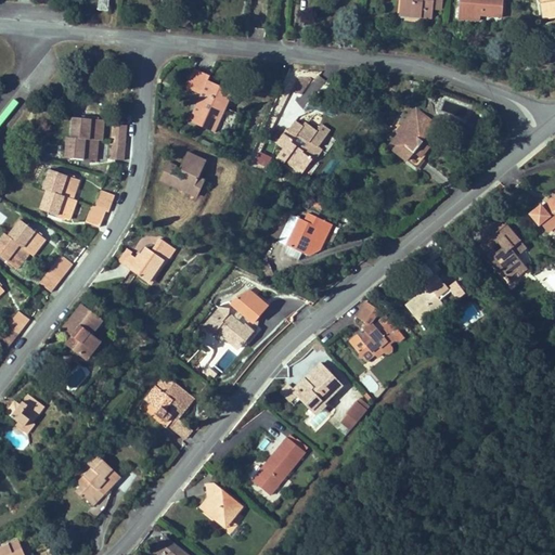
[(108,11),(108,0),(99,0),(98,10),(108,11)]
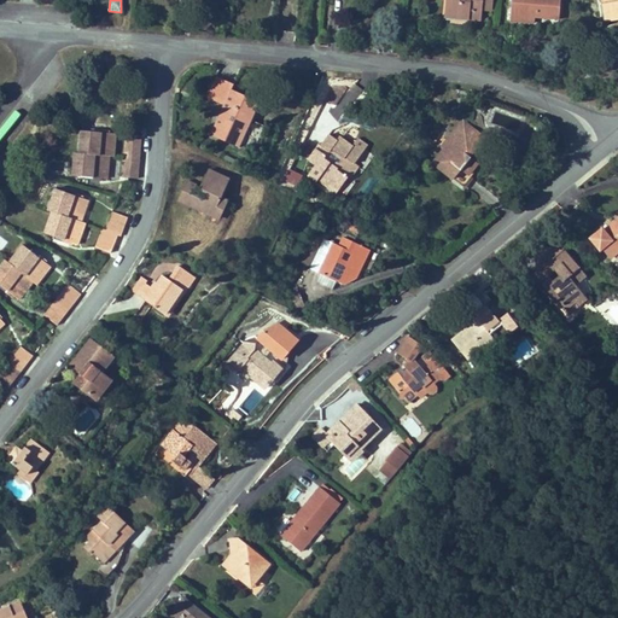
[(445,0),(444,17),(468,19),(470,11),(482,12),(482,0),(445,0)]
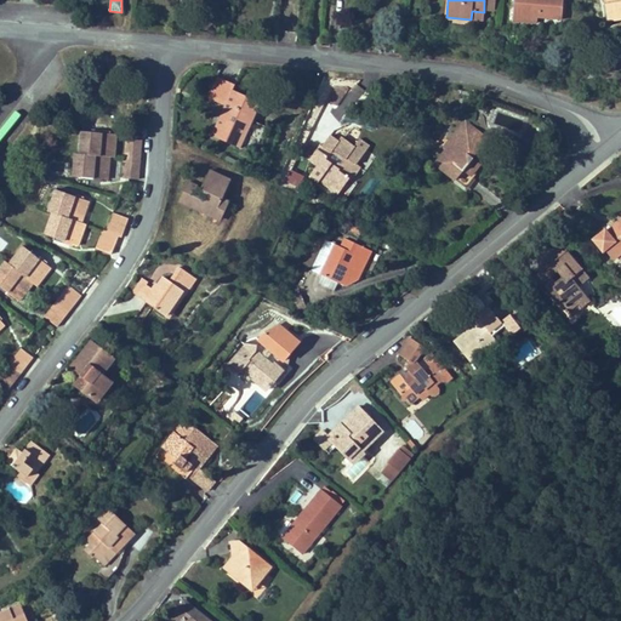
[(563,0),(513,0),(512,21),(537,23),(537,17),(562,20),(563,0)]
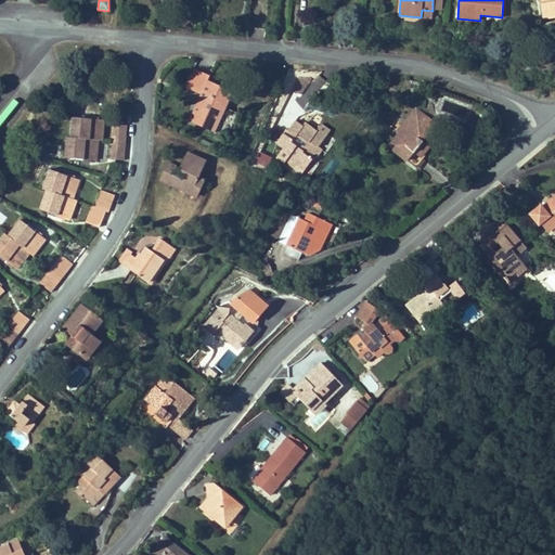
[(554,0),(539,0),(542,20),(554,16),(554,0)]
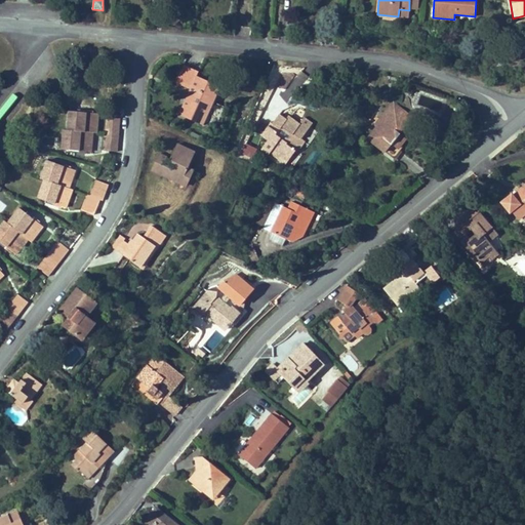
[(216,85),(205,80),(203,83),(195,80),(196,76),(198,72),(184,65),(176,80),(182,83),(180,85),(190,89),(189,92),(192,93),(189,99),(186,98),(178,115),(199,124),(216,85)]
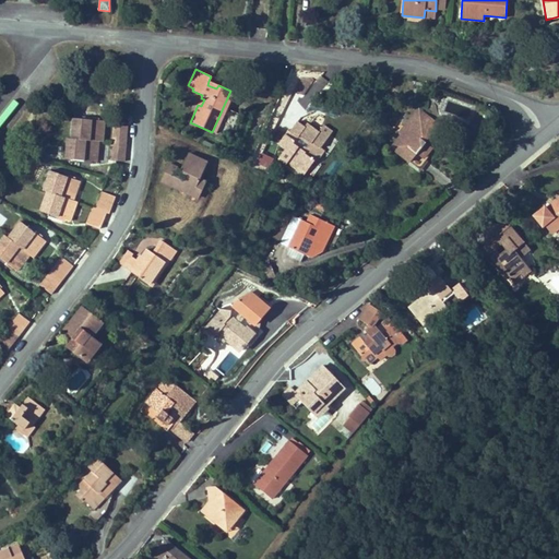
[(312,78),(300,76),(294,90),(304,95),(314,80),(312,78)]
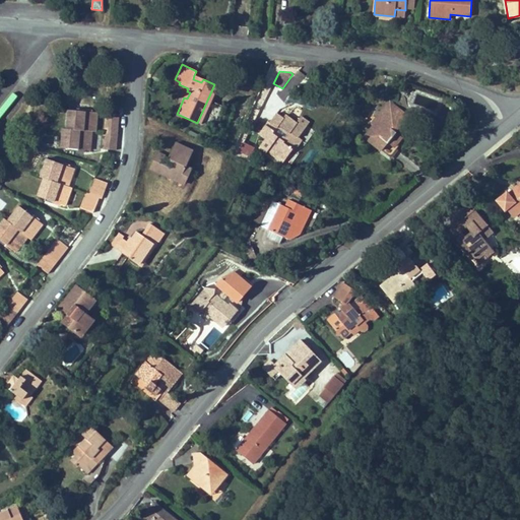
[(201,124),(218,86),(214,84),(197,123),(201,124)]
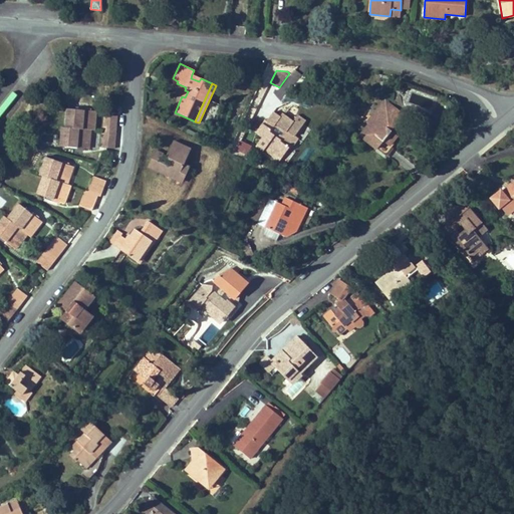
[(390,130),(401,115),(392,108),(392,103),(387,104),(383,101),(372,116),(376,119),(372,124),(370,123),(360,136),(377,149),(383,142),(389,146),(397,136),(392,131),(390,130)]
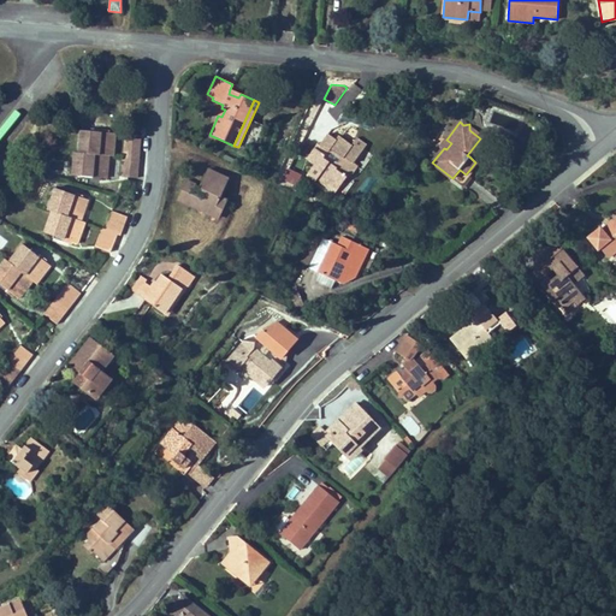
[(485,137),(469,124),(469,130),(480,138),(467,155),(469,157),(485,137)]
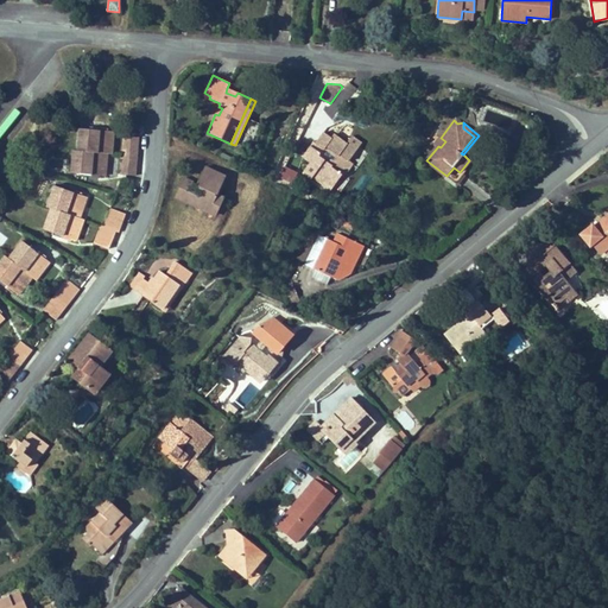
[(113,143),(114,132),(80,128),(78,151),(74,151),(71,173),(106,176),(107,165),(102,165),(103,153),(108,154),(108,143),(113,143)]
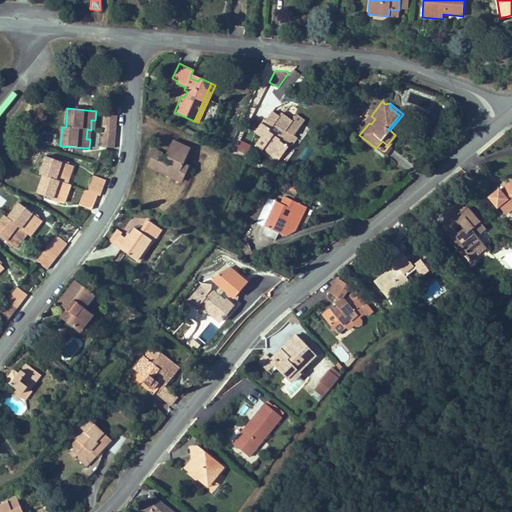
[(292,121),(281,113),(279,116),(272,111),(265,121),(267,122),(264,125),(262,123),(255,132),(261,137),(255,145),(262,151),(263,149),(278,160),(288,147),(281,142),(288,132),(293,136),(294,135),(305,120),(297,114),(292,121)]
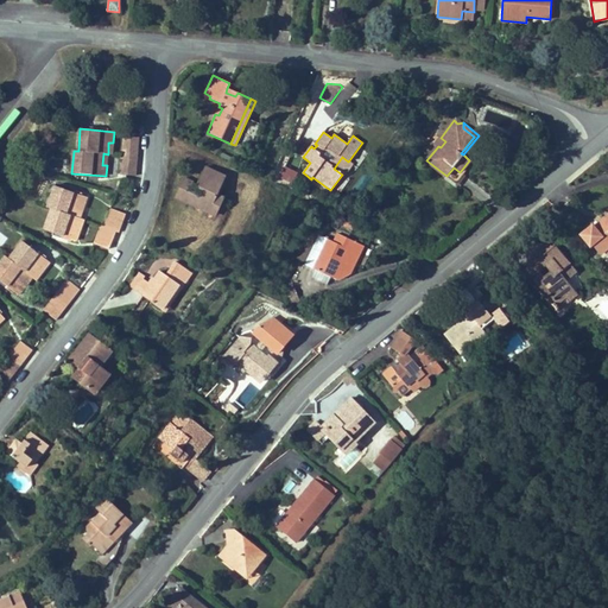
[(137,176),(139,137),(124,135),(120,175),(137,176)]
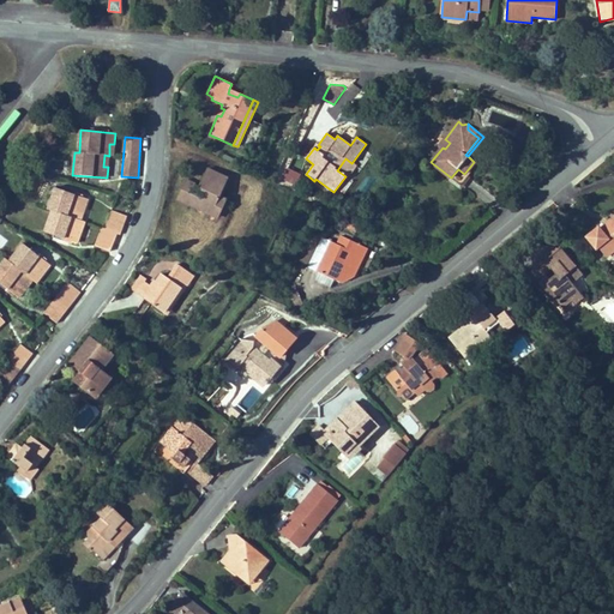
[(318,145),(309,138),(299,154),(306,158),(314,148),(317,150),(320,146),(318,145)]
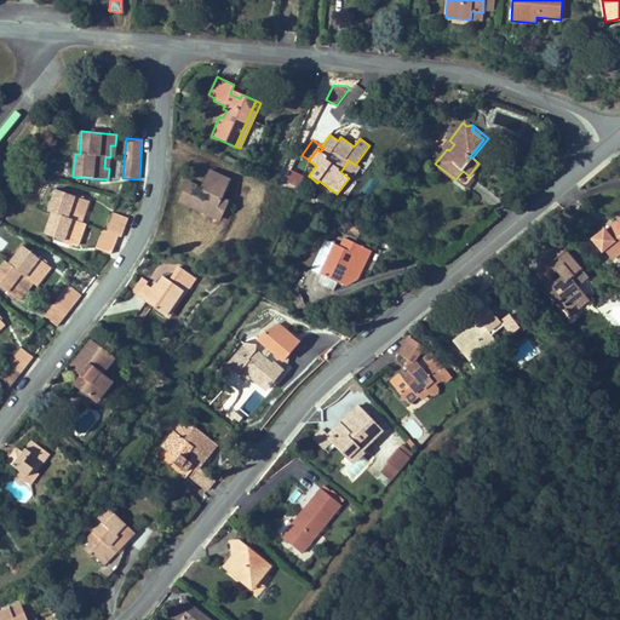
[(361,167),(356,164),(355,165),(349,160),(340,172),(349,178),(351,181),(361,167)]
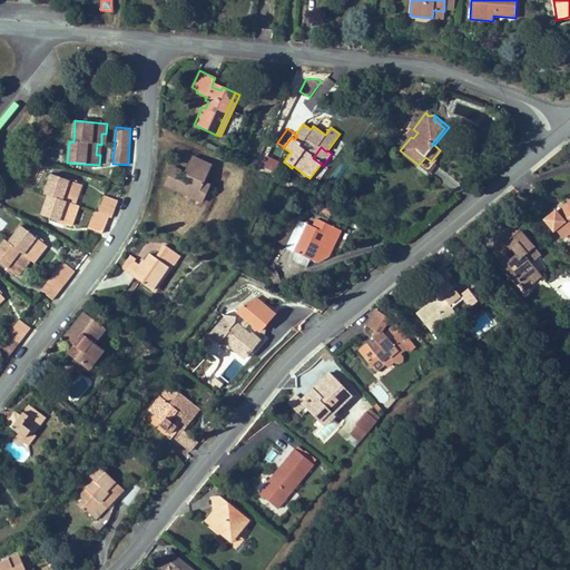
[(210,185),(204,182),(212,165),(192,156),(184,175),(192,178),(189,184),(177,178),(182,172),(173,167),(164,185),(180,193),(182,189),(186,190),(184,194),(196,199),(199,193),(206,196),(210,185)]
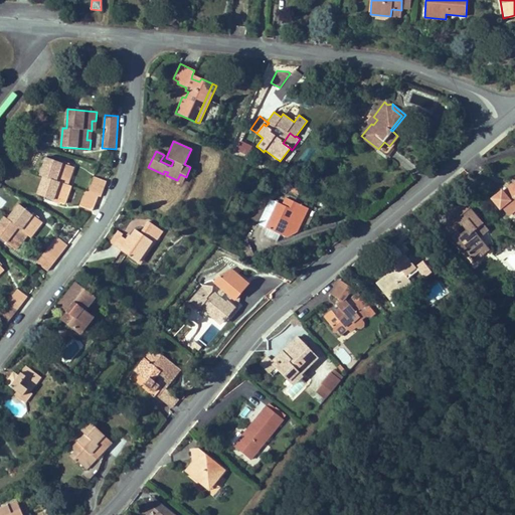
[(249,146),(241,142),(236,151),(245,155),(249,146)]
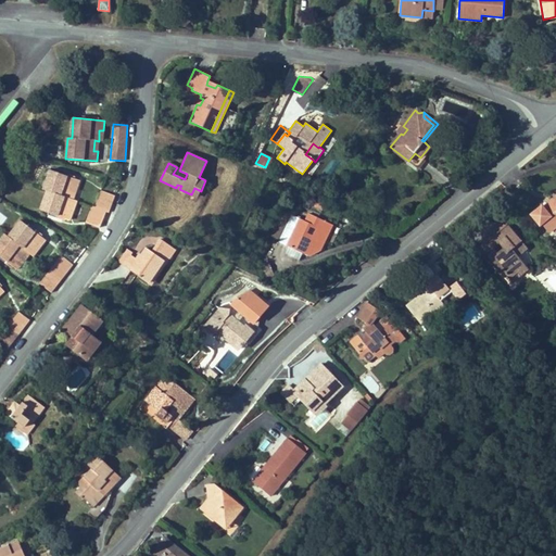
[(420,158),(415,153),(408,161),(417,168),(424,160),(420,158)]
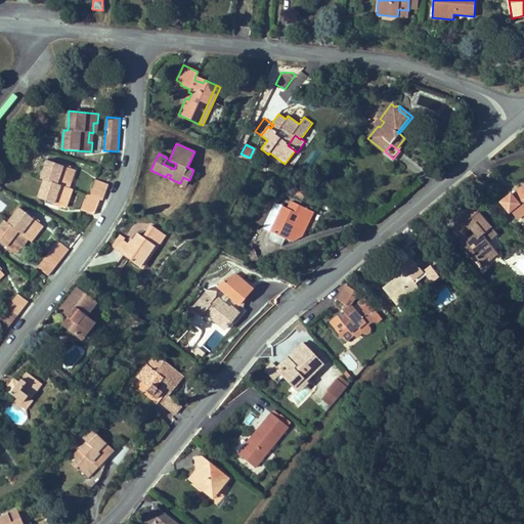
[(66,186),(69,177),(72,179),(75,170),(47,160),(41,178),(44,180),(38,198),(66,208),(69,199),(66,198),(69,188),(66,186)]
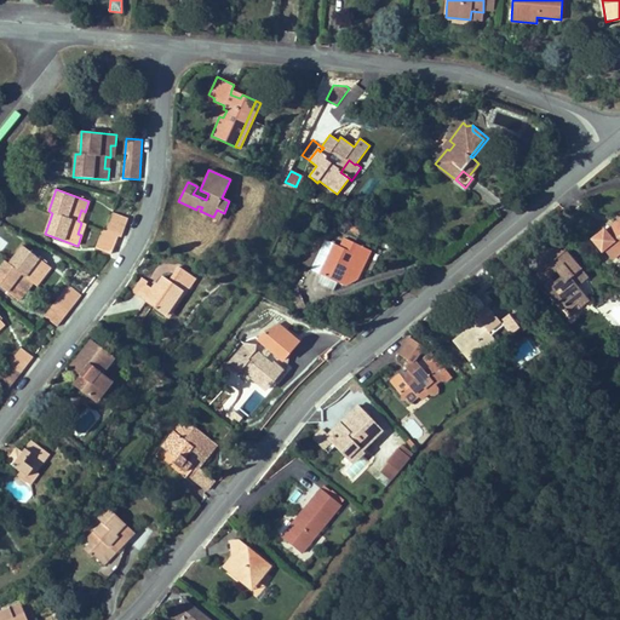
[(220,220),(224,213),(217,210),(213,217),(220,220)]
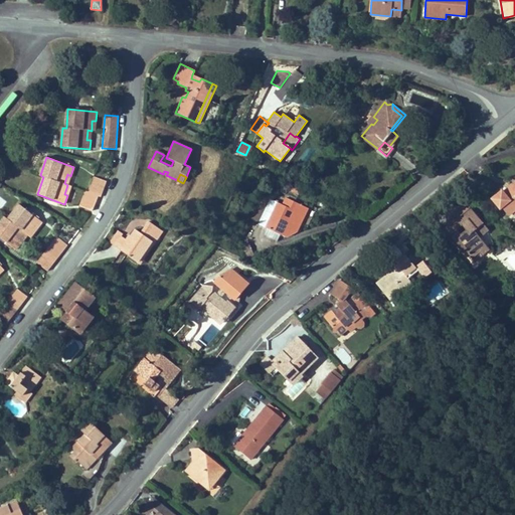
[(93,211),(99,196),(101,197),(107,181),(94,176),(89,191),(86,190),(79,206),(93,211)]
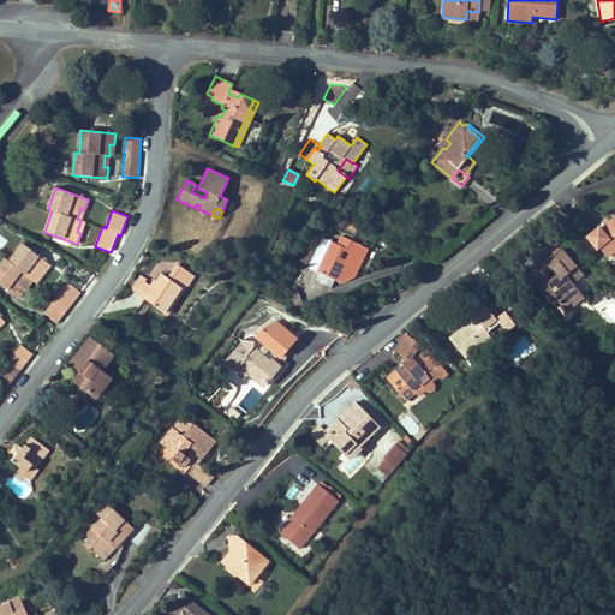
[(607,257),(614,250),(614,218),(608,224),(609,225),(602,231),(601,230),(599,228),(587,238),(597,250),(598,248),(607,257)]
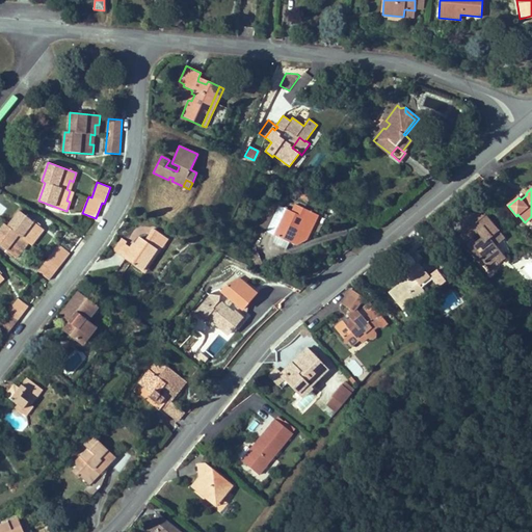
[(312,194),(302,190),(299,196),(308,201),(312,194)]
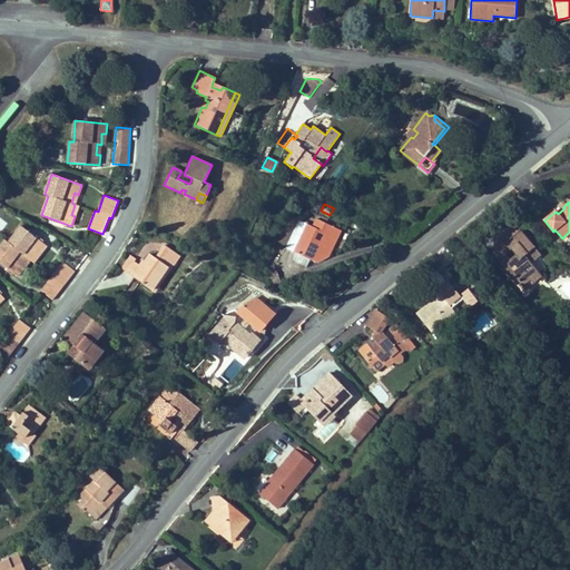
[(313,227),(290,216),(276,244),(295,253),(292,261),(306,267),(311,261),(316,263),(328,256),(341,231),(317,219),(313,227)]
